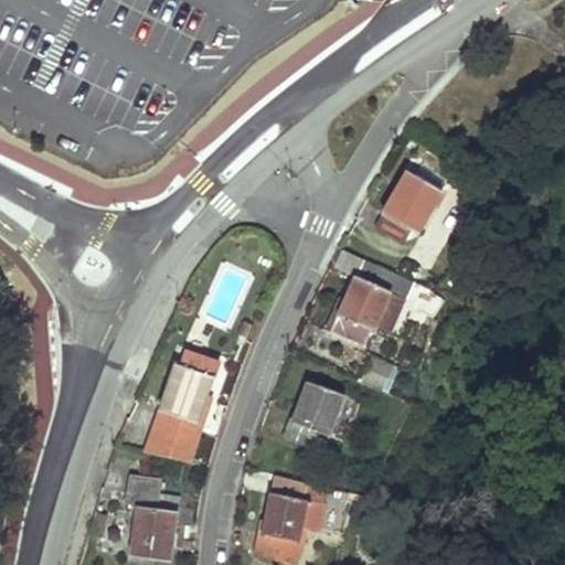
[(418,235),(443,193),(409,173),(376,228),(403,244),(411,232),(418,235)]
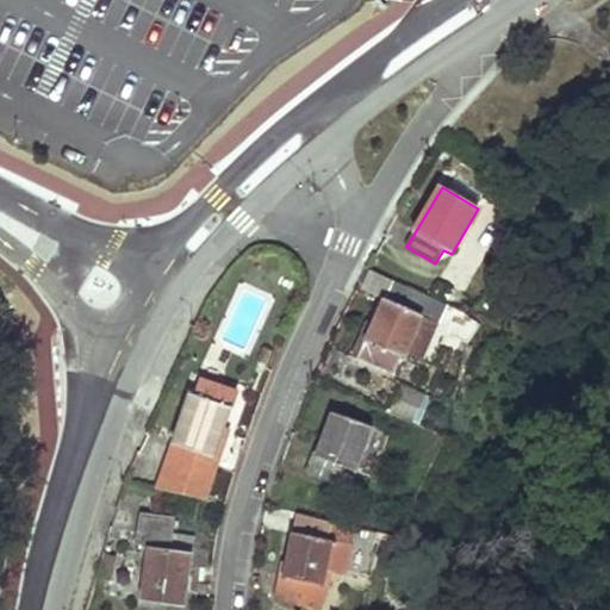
[(440,324),(448,306),(431,299),(397,284),(388,302),(384,299),(371,329),(374,330),(371,340),(367,338),(363,336),(354,359),(393,377),(402,356),(404,358),(423,317),(440,324)]
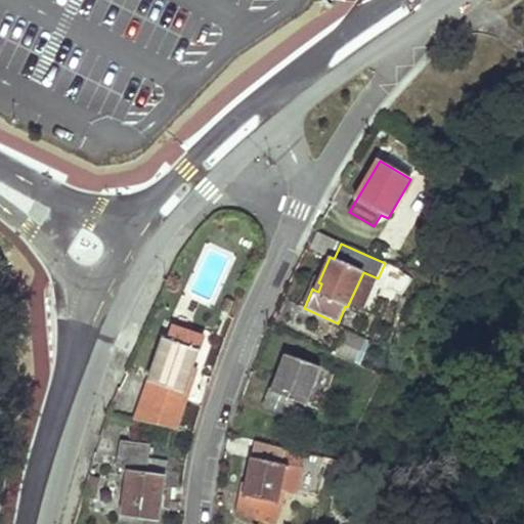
[(376,244),(370,257),(385,263),(391,250),(376,244)]
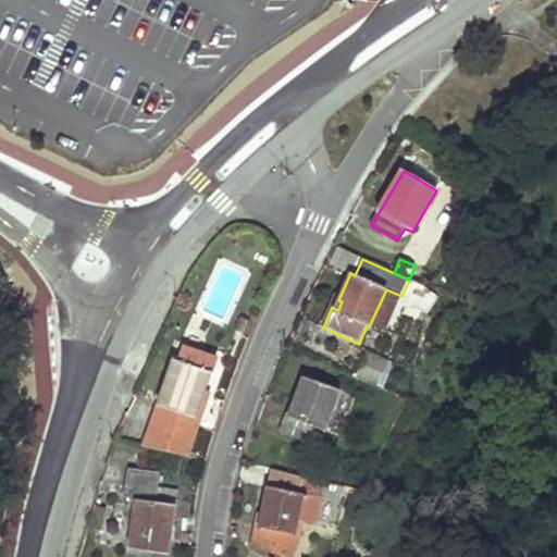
[(418,285),(405,308),(424,318),(436,296),(418,285)]
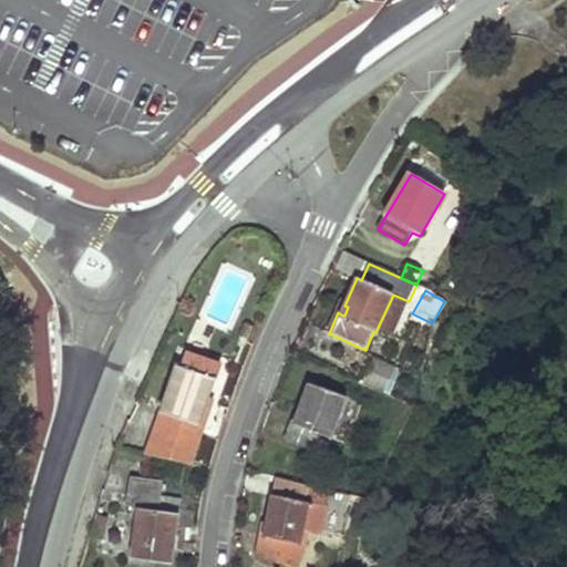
[(246,323),(240,336),(247,339),(253,327),(246,323)]
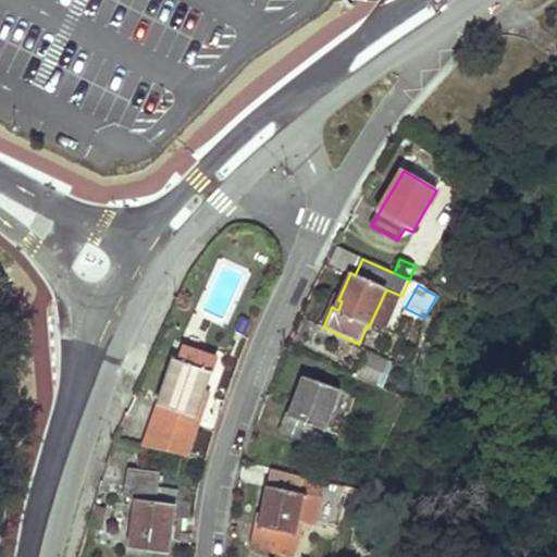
[(173,359),(148,434),(185,447),(205,386),(215,357),(185,347),(181,362),(173,359)]
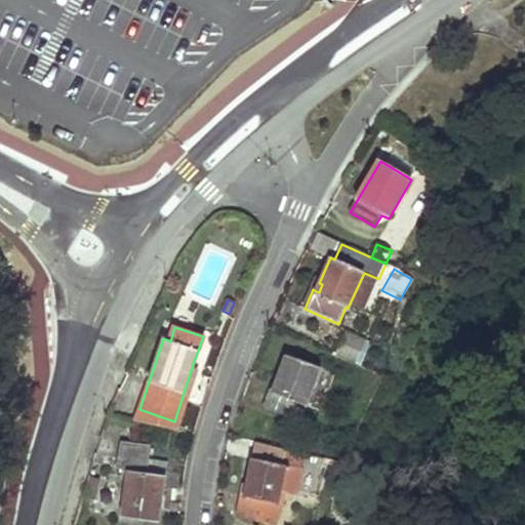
[(369,345),(370,342),(342,331),(332,355),(358,366),(360,366),(369,345)]
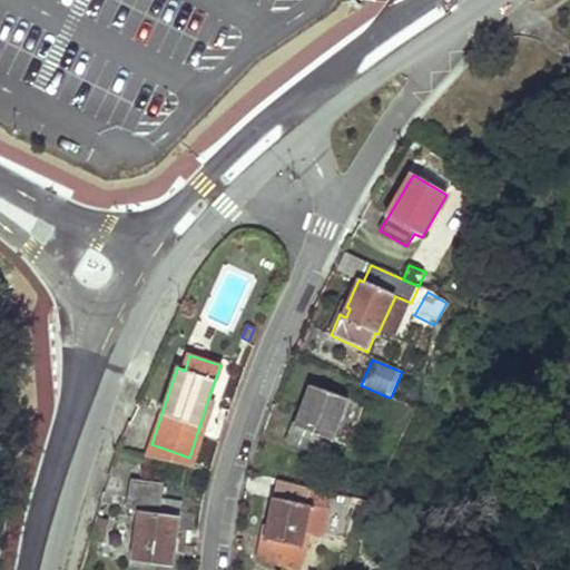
[(391,397),(404,403),(411,392),(415,375),(408,372),(405,377),(401,374),(391,397)]
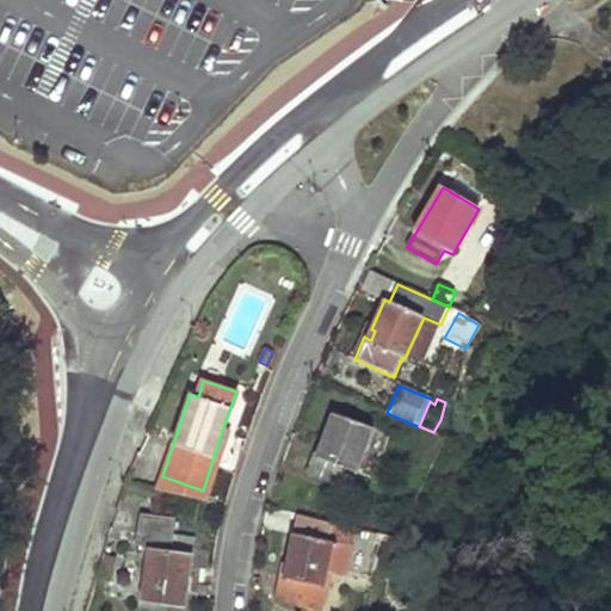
[(307,475),(350,491),(355,479),(344,475),(346,468),(356,471),(372,427),(333,414),(321,445),(326,448),(322,456),(318,454),(315,452),(307,475)]
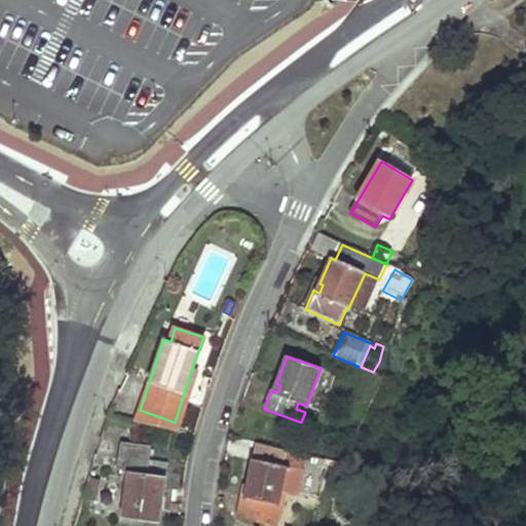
[(175,422),(173,429),(178,431),(199,368),(193,365),(175,422)]
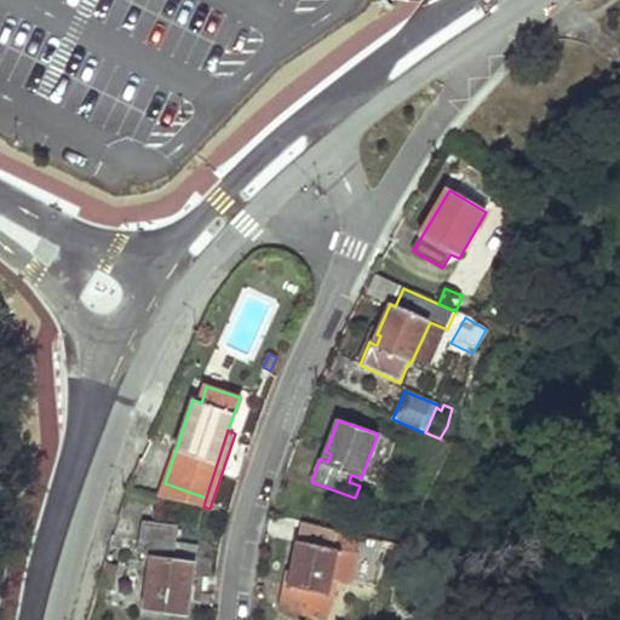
[(165,483),(161,498),(204,506),(206,498),(165,483)]
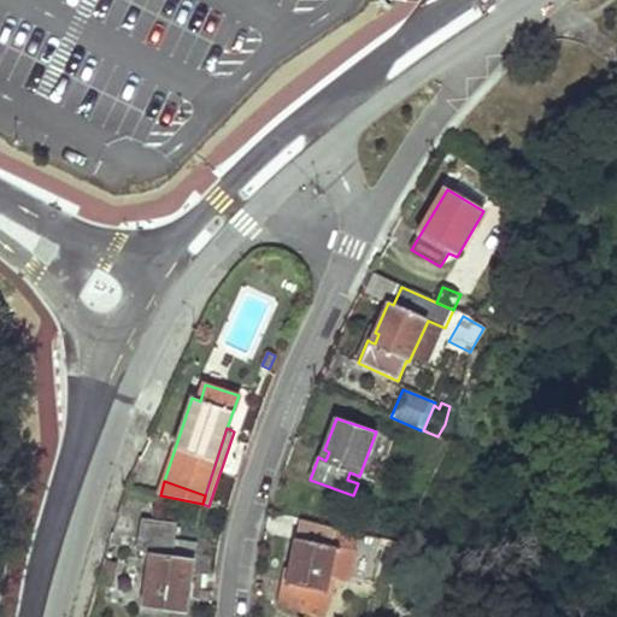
[(186,615),(195,545),(174,541),(176,524),(142,519),(136,550),(151,553),(142,607),(186,615)]
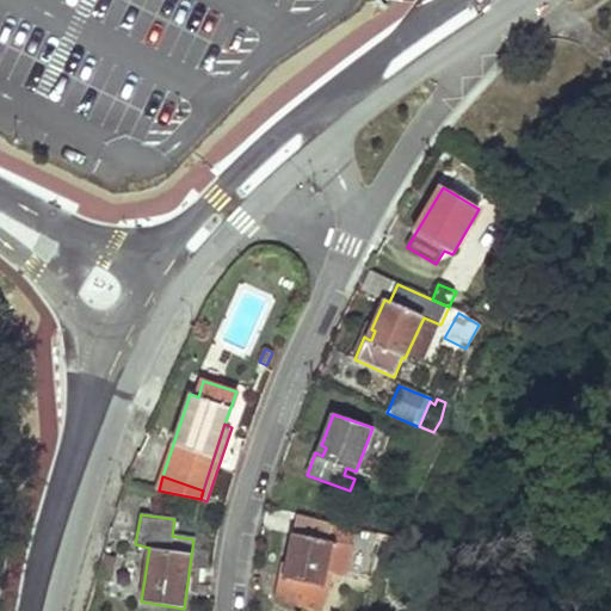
[(298,516),(294,535),(328,542),(332,524),(298,516)]
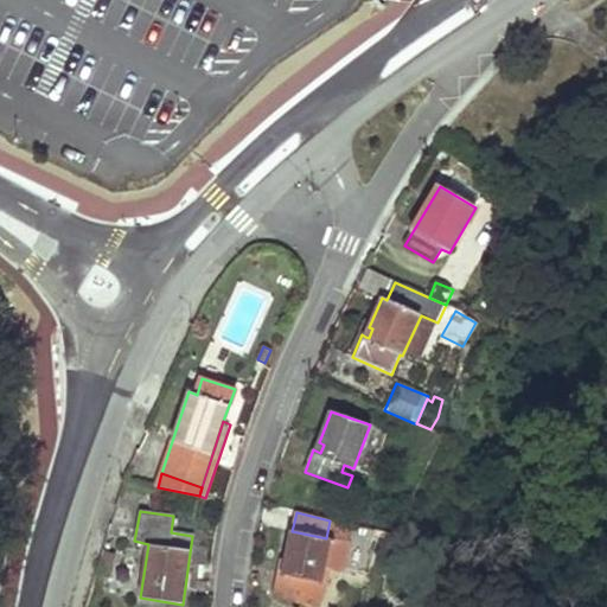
[(326,538),(292,531),(285,562),(289,563),(287,572),(283,570),(278,596),(315,605),(324,568),(342,573),(349,543),(326,538)]
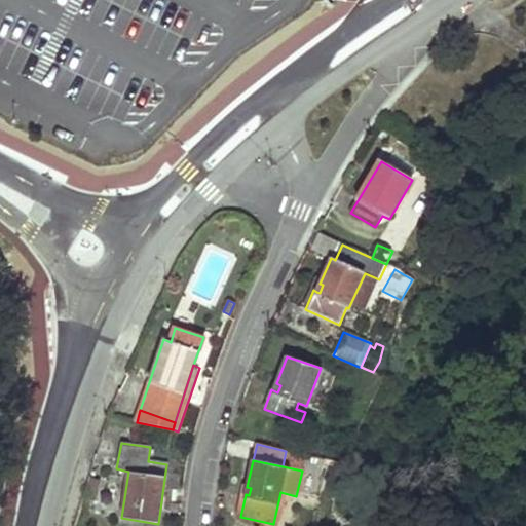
All buildings are outlined.
